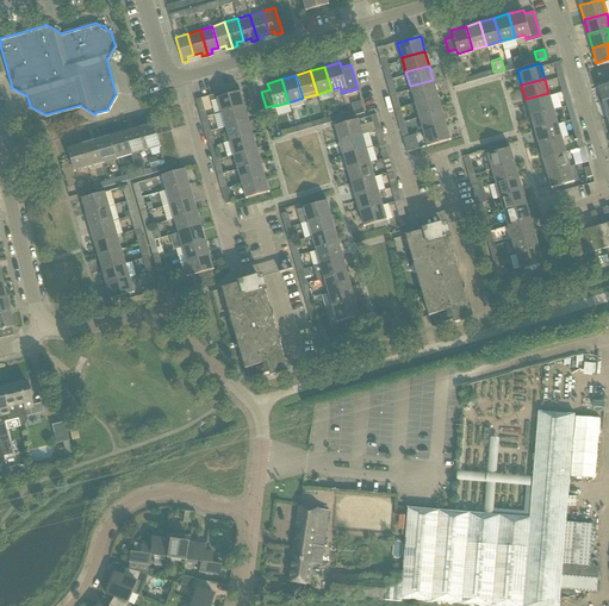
[(437,94),(433,80),(410,86),(414,100),(437,94)]
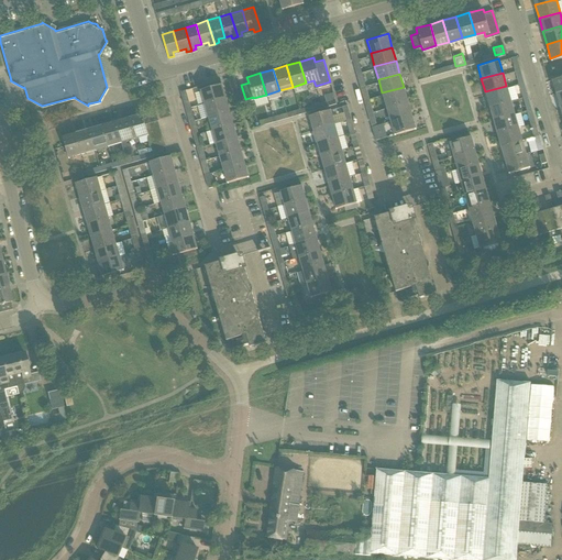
[(561,88),(561,74),(551,77),(554,91),(561,88)]
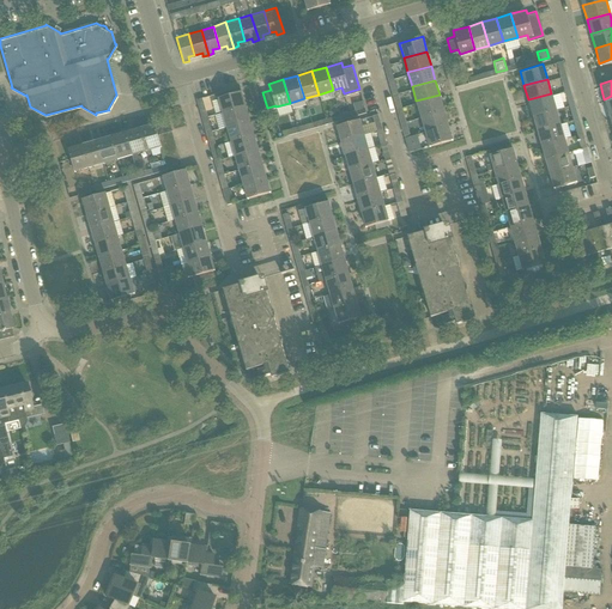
[(217,96),(222,110),(246,104),(241,89),(217,96)]
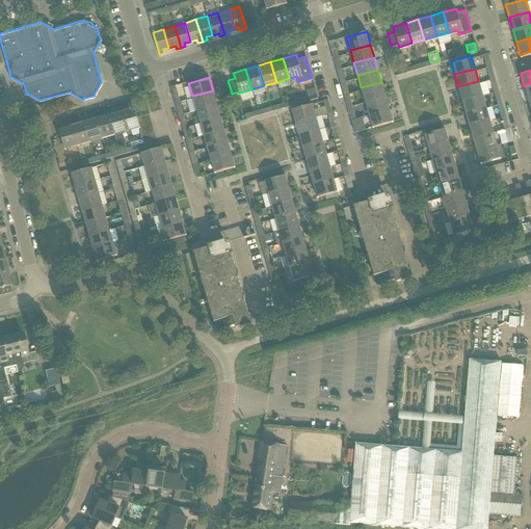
[(482,94),(478,81),(458,86),(461,99),(482,94)]
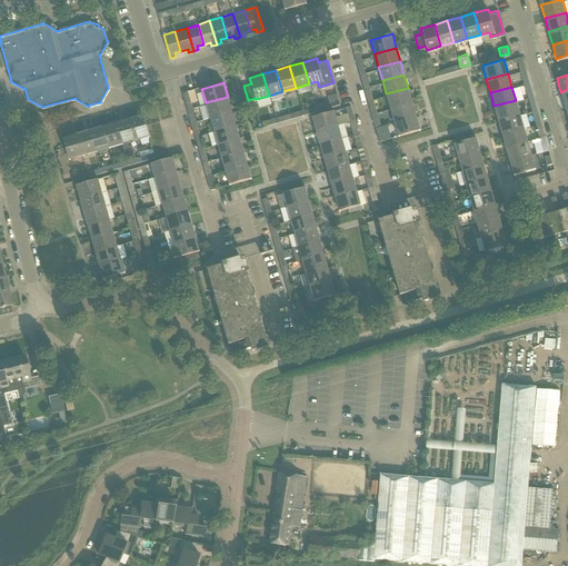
[(190,101),(187,89),(187,88),(181,90),(185,102),(190,101)]
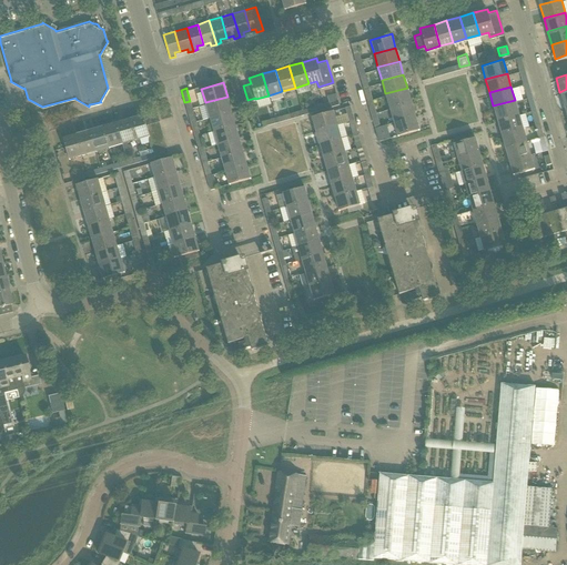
[(411,101),(407,88),(385,93),(390,107),(411,101)]
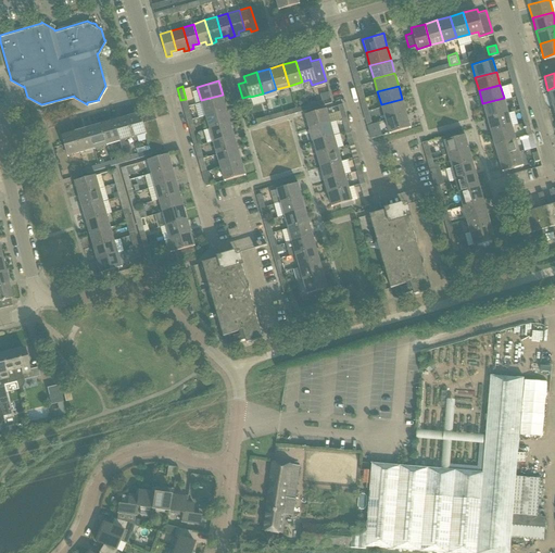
[(226,108),(223,95),(201,100),(204,113),(226,108)]
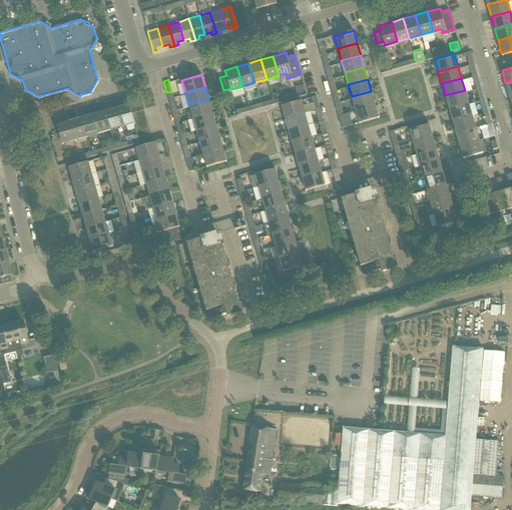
[(285,98),(306,92),(305,87),(284,94),(285,98)]
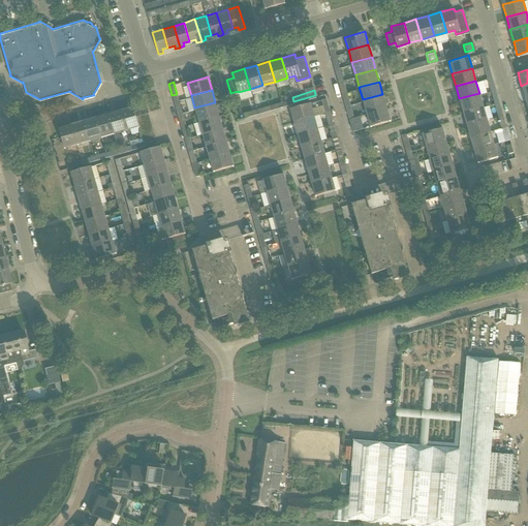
[(483,105),(479,93),(459,98),(463,111),(483,105)]
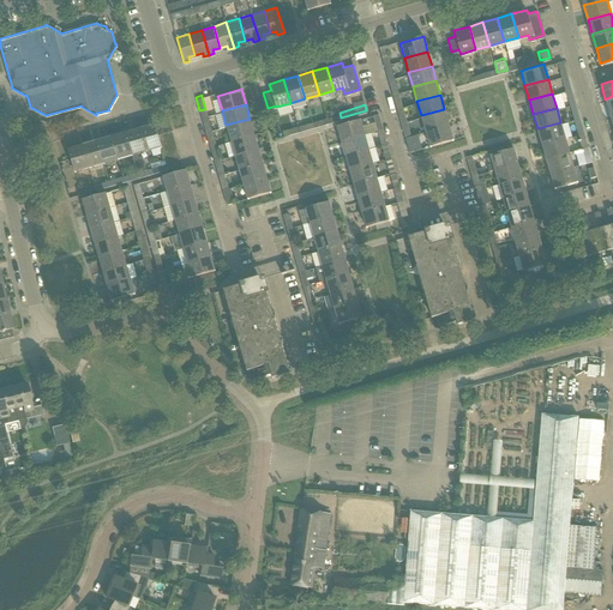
[(448,124),(444,109),(421,115),(425,130),(448,124)]
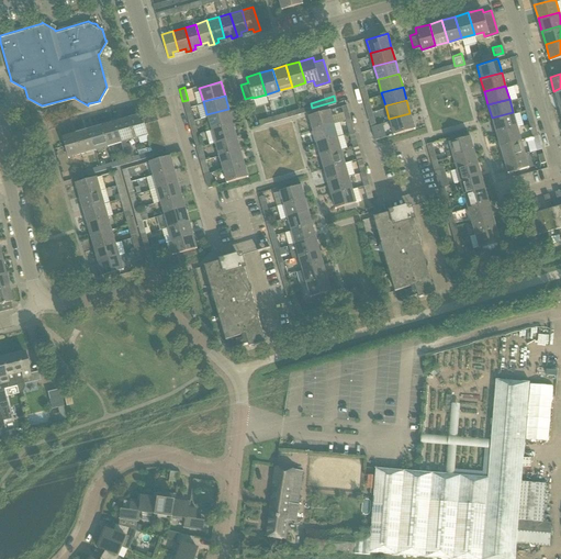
[(329,108),(307,113),(312,127),(333,122),(329,108)]
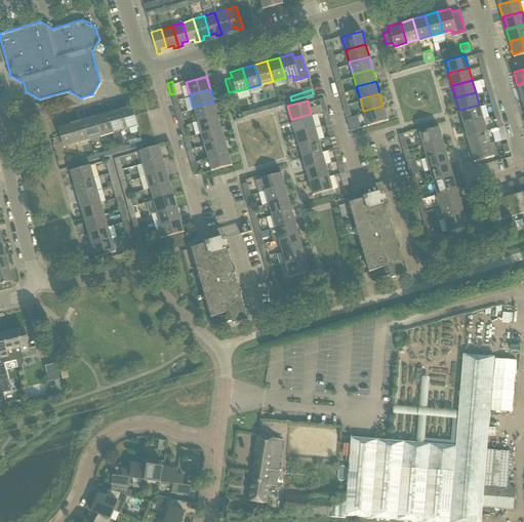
[(216,114),(213,102),(193,107),(197,119),(216,114)]
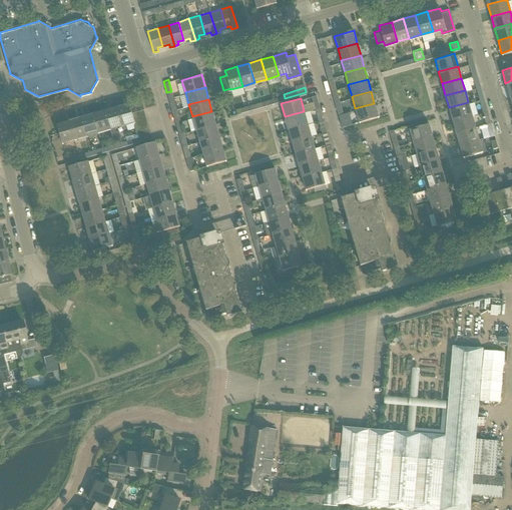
[(129,105),(128,101),(116,105),(121,124),(122,124),(123,127),(125,126),(124,124),(134,121),(133,117),(131,111),(129,105)]
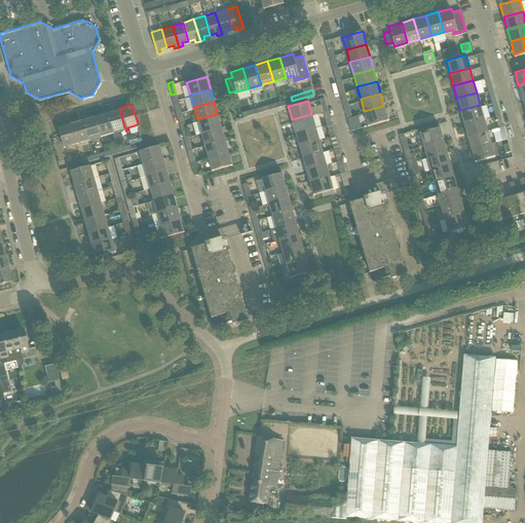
[(145,104),(133,108),(135,114),(147,111),(145,104)]
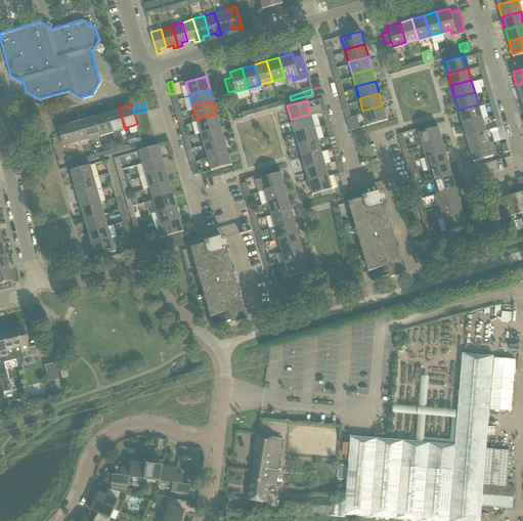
[(481,116),(478,104),(459,110),(462,122),(481,116)]
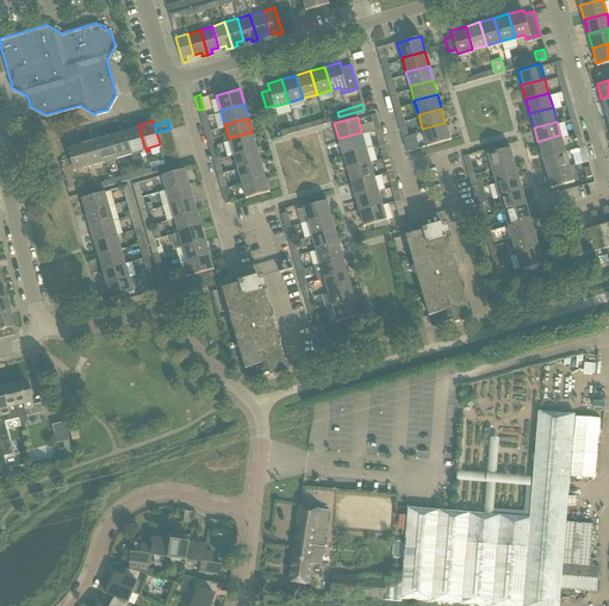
[(449,137),(445,123),(422,129),(426,144),(449,137)]
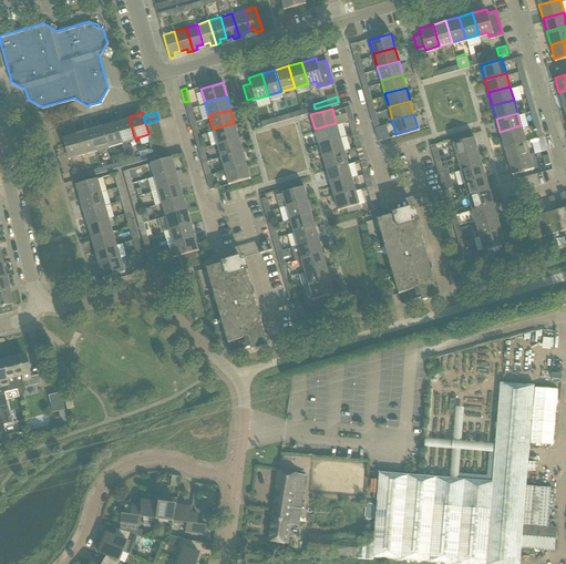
[(126,157),(135,155),(131,143),(126,143),(126,141),(134,137),(129,116),(115,120),(121,142),(122,142),(126,157)]
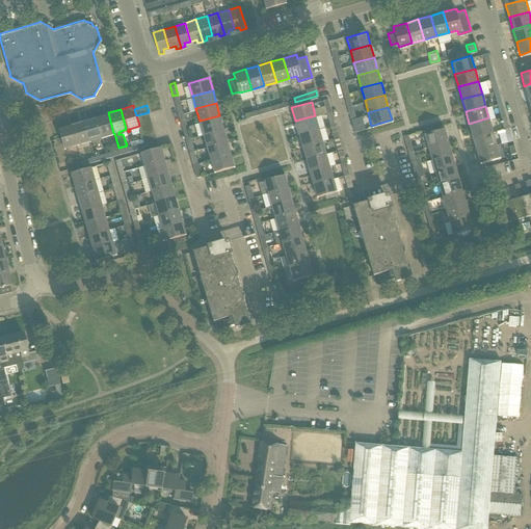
[(113,133),(108,112),(96,116),(101,136),(113,133)]
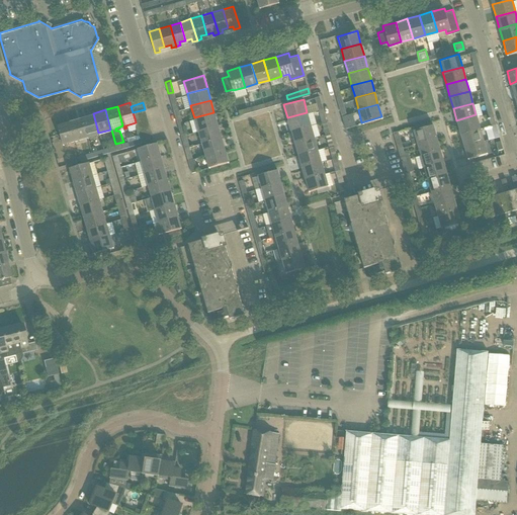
[(146,115),(145,109),(133,112),(135,118),(146,115)]
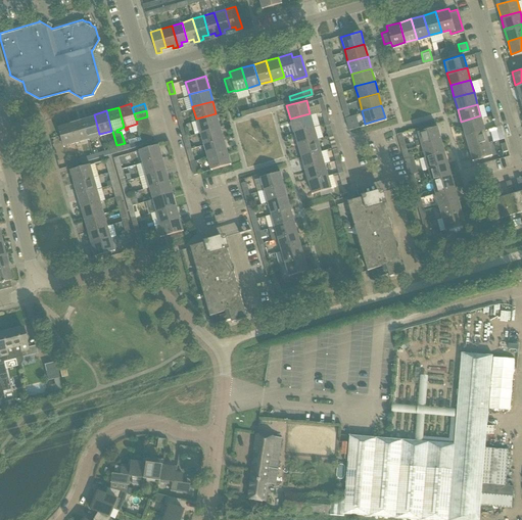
[(220,126),(216,113),(196,119),(199,131),(220,126)]
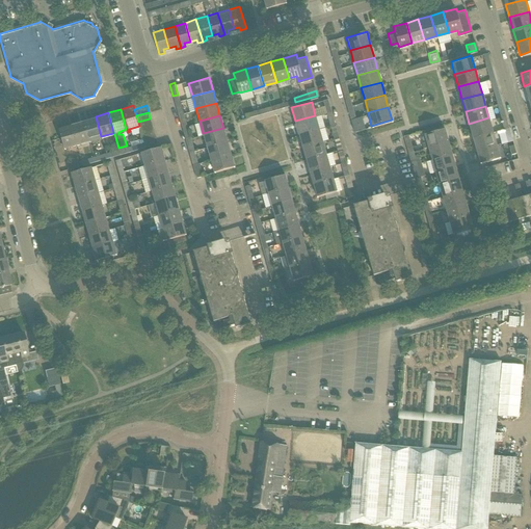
[(319,128),(315,115),(295,121),(298,133),(319,128)]
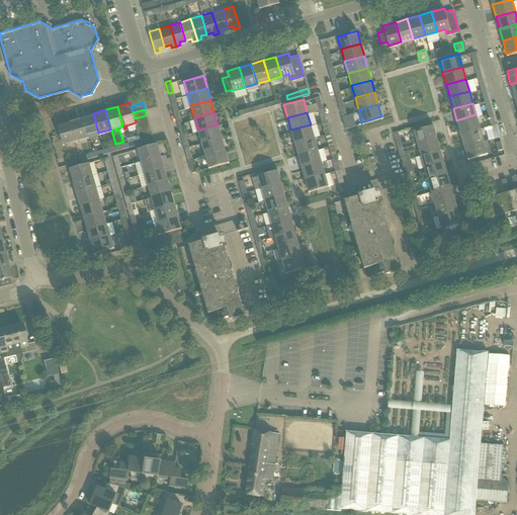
[(98,133),(93,113),(81,116),(86,137),(98,133)]
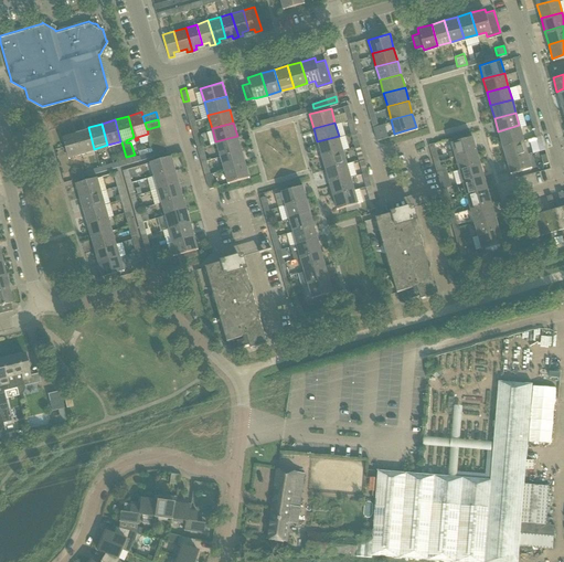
[(523,138),(519,125),(498,131),(502,145),(523,138)]
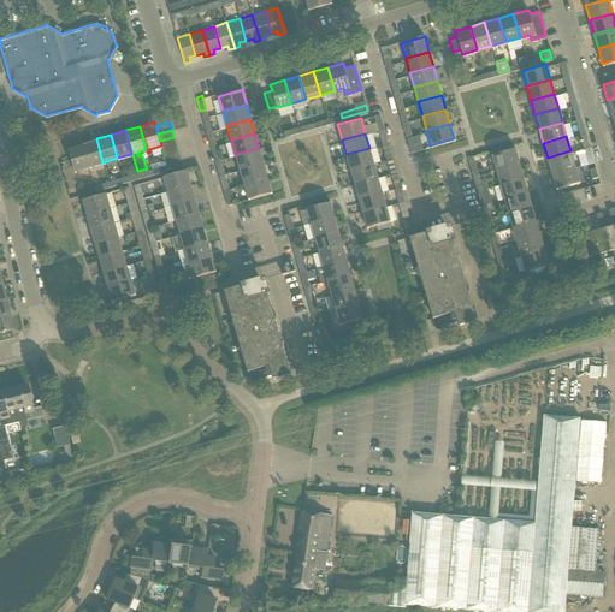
[(176,143),(173,137),(160,141),(161,146),(161,148),(176,143)]
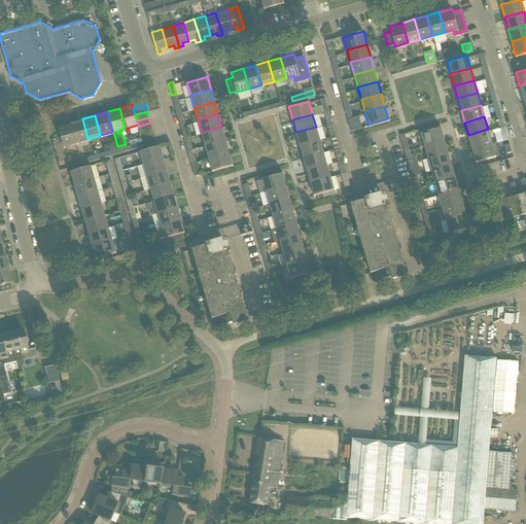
[(75,142),(88,139),(82,118),(70,123),(75,142)]
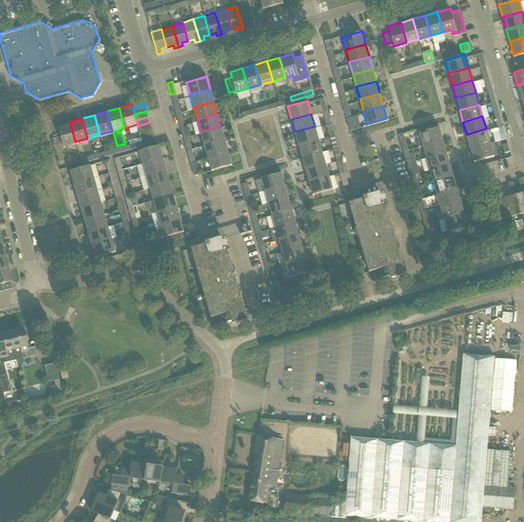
[(75,142),(70,122),(57,125),(63,146),(75,142)]
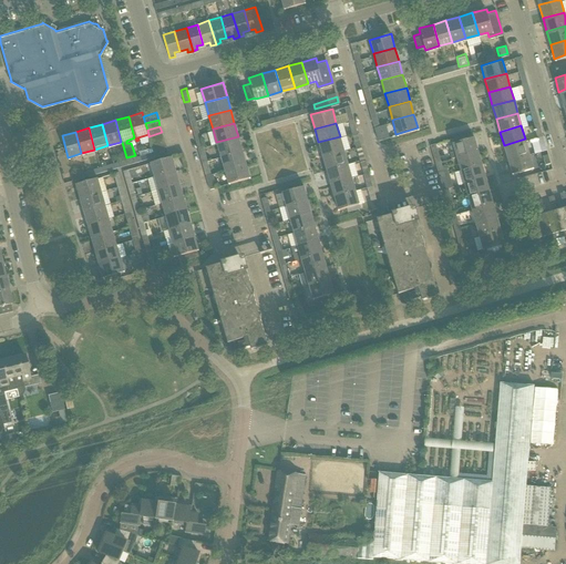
[(164,139),(162,132),(148,136),(151,142),(164,139)]
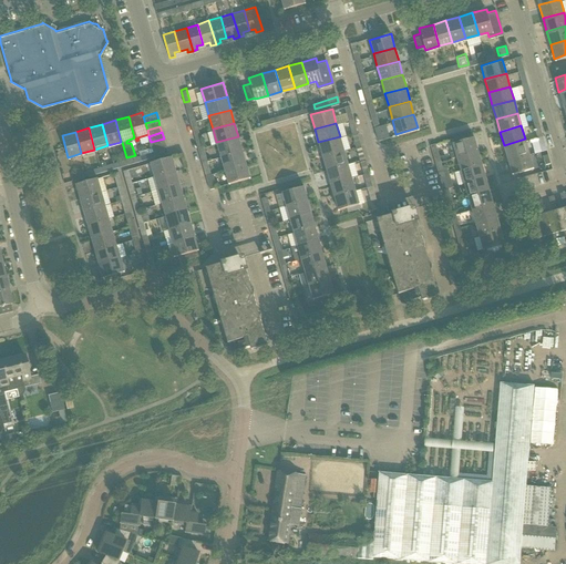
[(473,134),(452,141),(454,149),(448,151),(450,156),(455,155),(477,149),(473,134)]
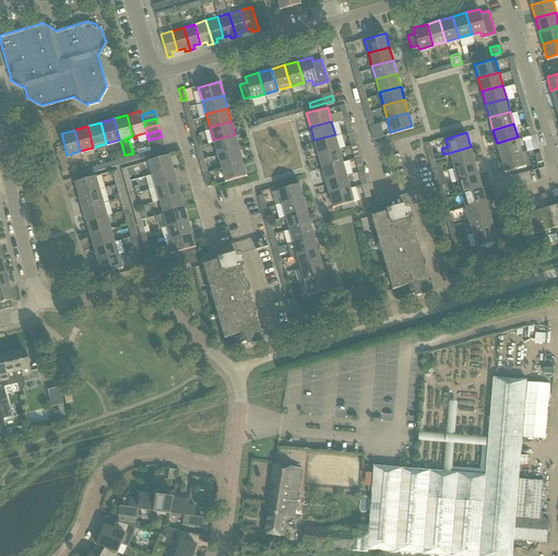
[(238,148),(235,134),(213,140),(217,153),(238,148)]
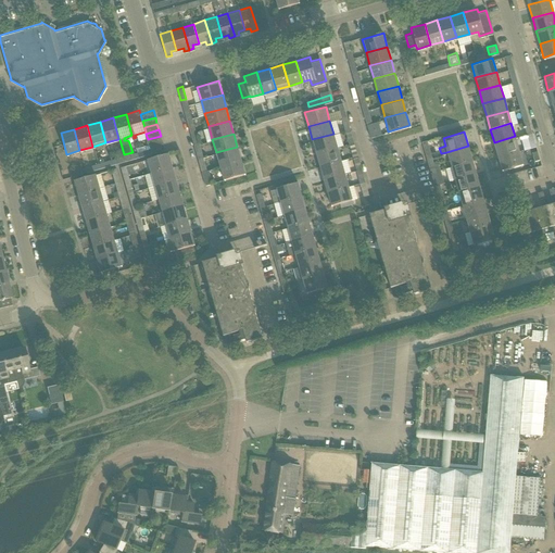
[(337,147),(333,134),(312,139),(315,152),(337,147)]
